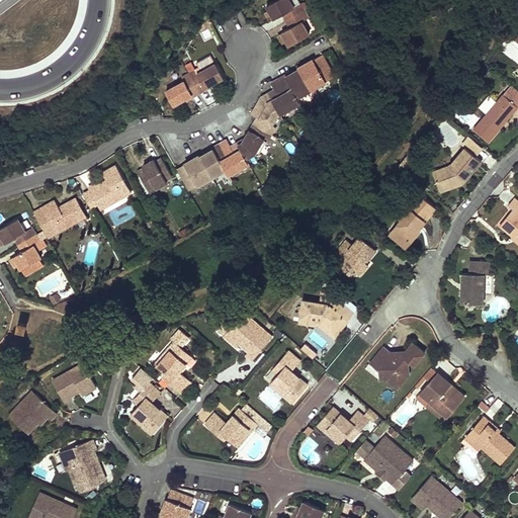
[(283,12),(287,18),(301,11),(297,3),(290,7),(286,0),(272,0),(264,5),(267,10),(272,18),(280,13),(283,12)]
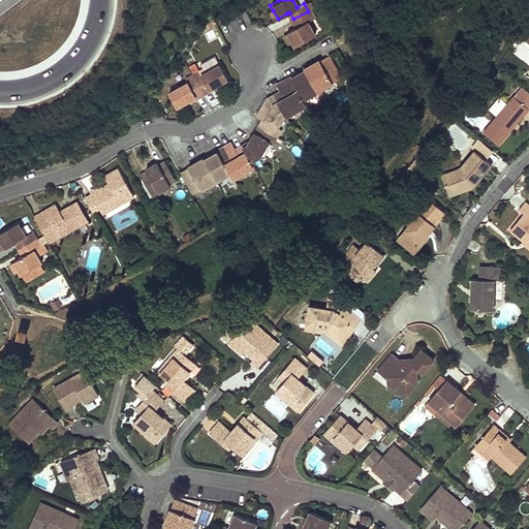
[(278,19),(273,10),(269,13),(274,22),(278,19)]
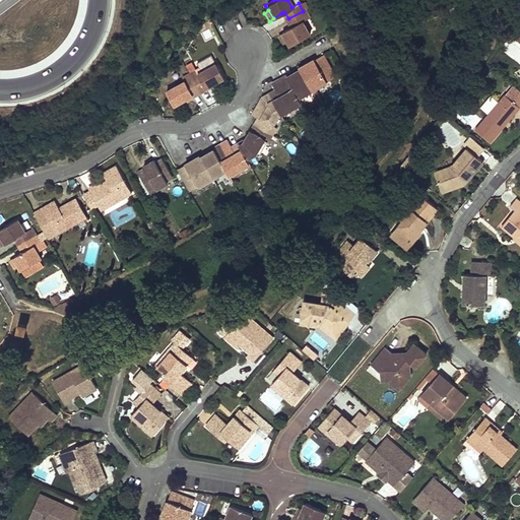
[(307,16),(303,11),(288,18),(293,24),(288,26),(281,31),(285,40),(288,45),(308,34),(301,20),(307,16)]
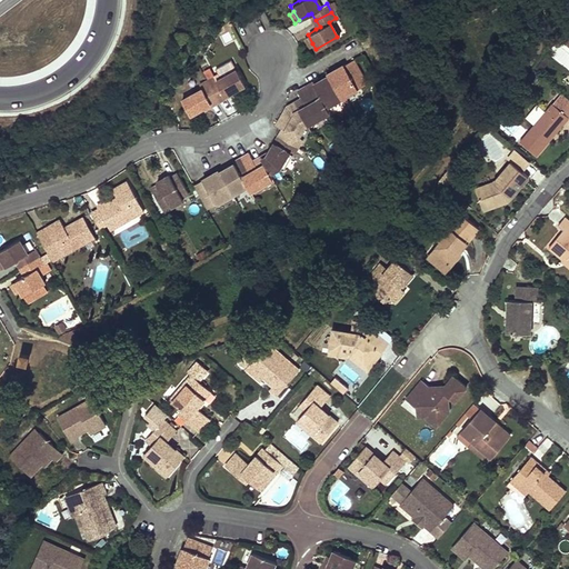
[(308,35),(303,38),(308,47),(312,43),(308,35)]
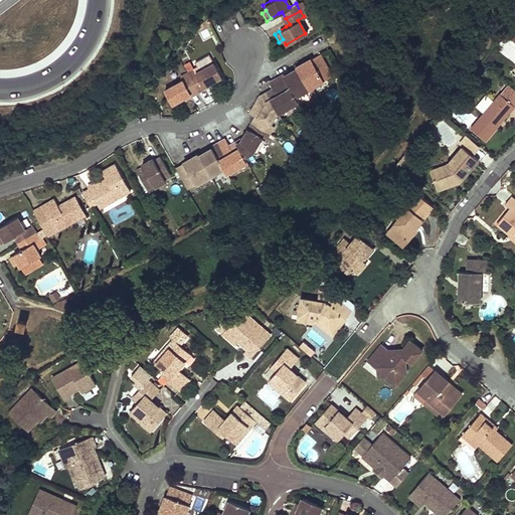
[(514,61),(514,44),(504,39),(497,53),(514,61)]
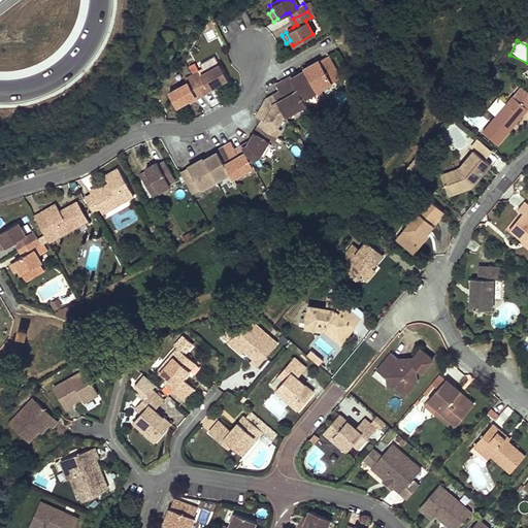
[(318,60),(309,65),(312,68),(308,71),(306,69),(304,69),(316,90),(337,77),(326,56),(318,60)]
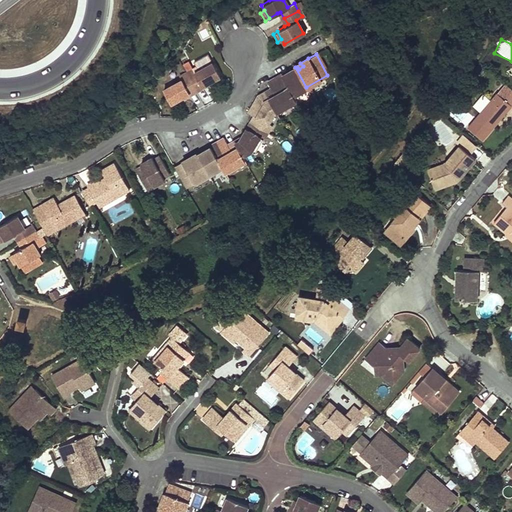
[(196,70),(212,62),(208,55),(193,63),(196,70)]
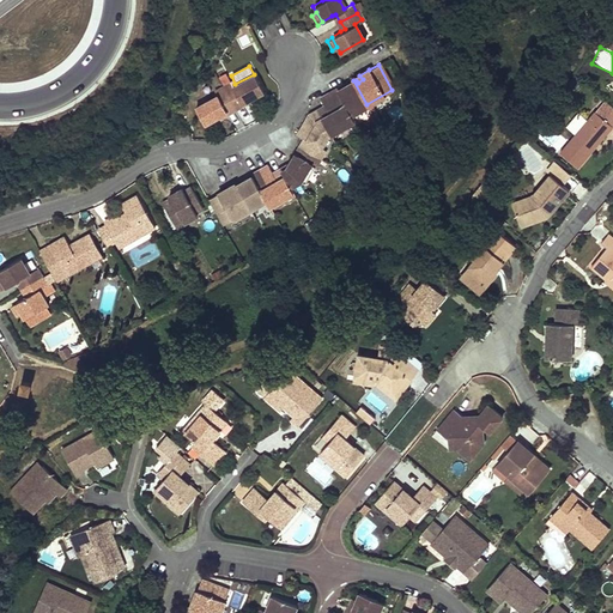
[(230,82),(222,87),(231,104),(238,101),(240,103),(262,91),(254,74),(231,86),(230,82)]
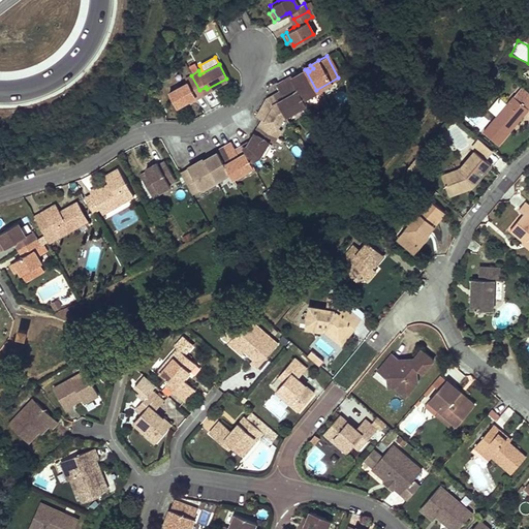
[(290,78),(289,76),(283,81),(290,94),(298,90),(303,98),(316,90),(305,69),(298,74),(290,78)]
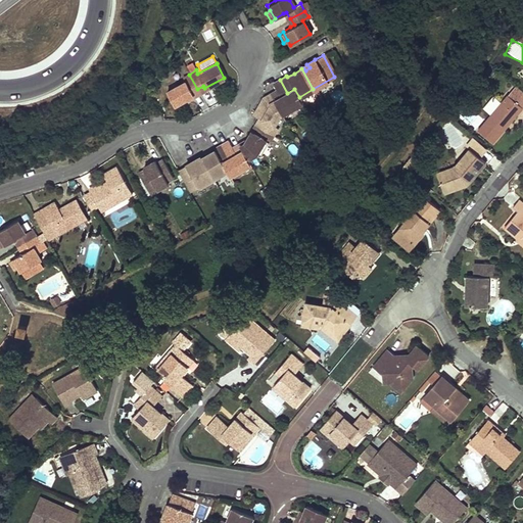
[(197,89),(189,75),(183,77),(184,80),(167,91),(173,104),(192,94),(190,92),(197,89)]
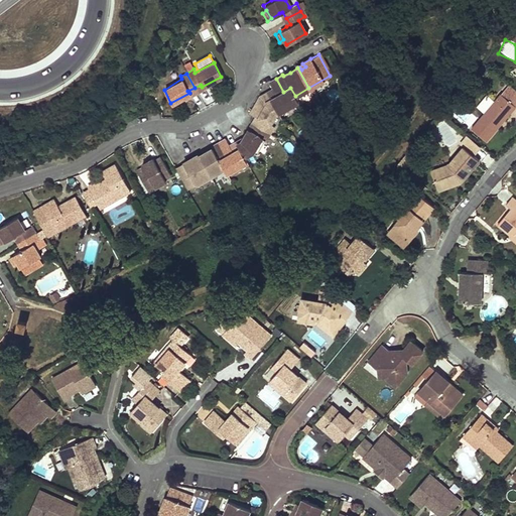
[(273,94),(270,95),(272,98),(271,99),(277,112),(297,100),(295,96),(290,88),(283,92),(276,79),(269,83),(272,89),(273,94)]
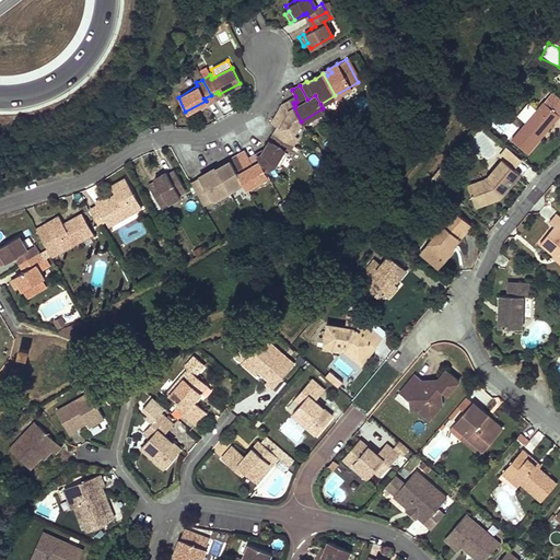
[(559,97),(552,92),(544,103),(559,116),(559,97)]
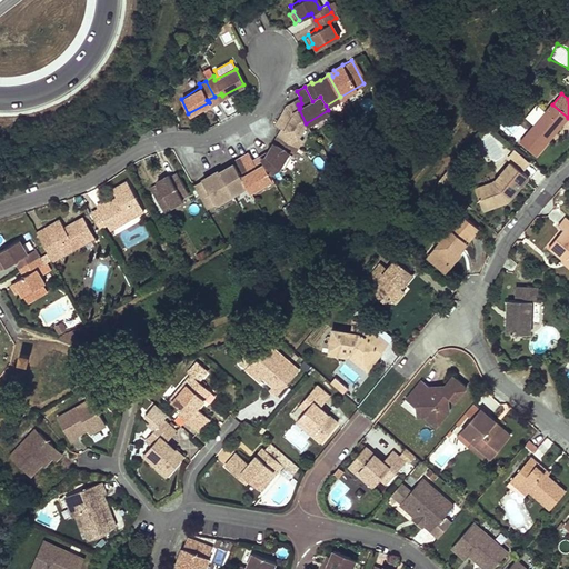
[(300,139),(296,136),(306,123),(299,109),(300,108),(298,105),(296,100),(286,107),(275,125),(281,128),(278,136),(295,146),(300,139)]
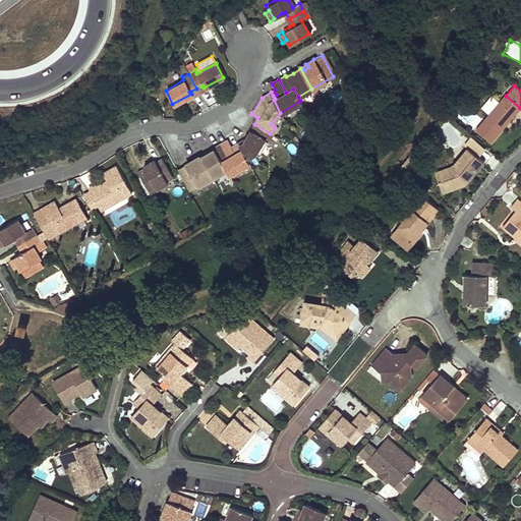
[(506,126),(508,124),(520,108),(506,96),(476,131),(491,143),(506,126)]
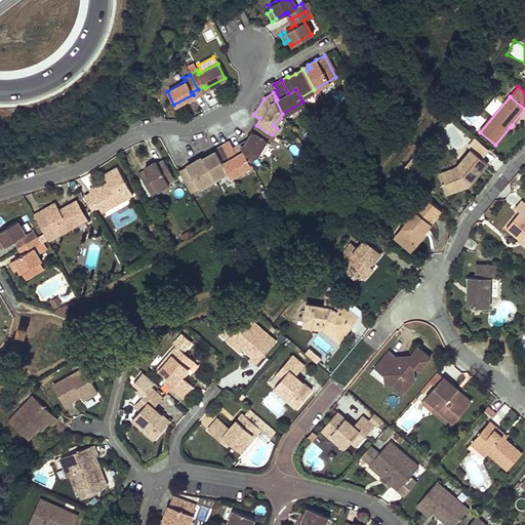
[(247,144),(241,147),(242,149),(251,164),(256,159),(259,160),(272,134),(256,125),(248,137),(246,142),(247,144)]
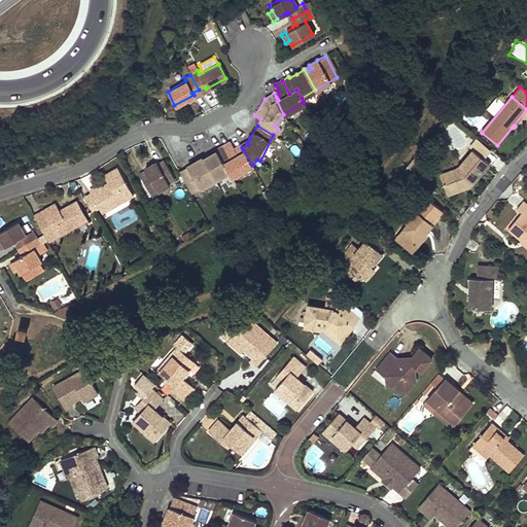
[(230,142),(222,146),(230,160),(224,165),(229,172),(232,177),(252,165),(243,149),(237,152),(233,147),(230,142)]
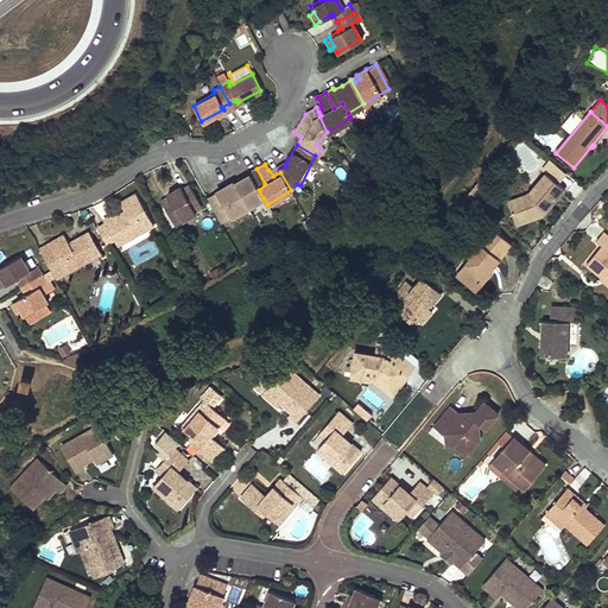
[(251,175),(242,179),(234,184),(247,207),(264,198),(259,190),(265,184),(257,169),(249,172),(251,175)]
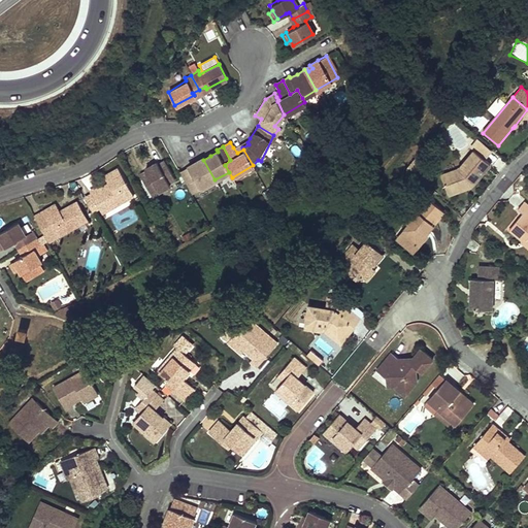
[(265,156),(272,159),(276,150),(269,146),(265,156)]
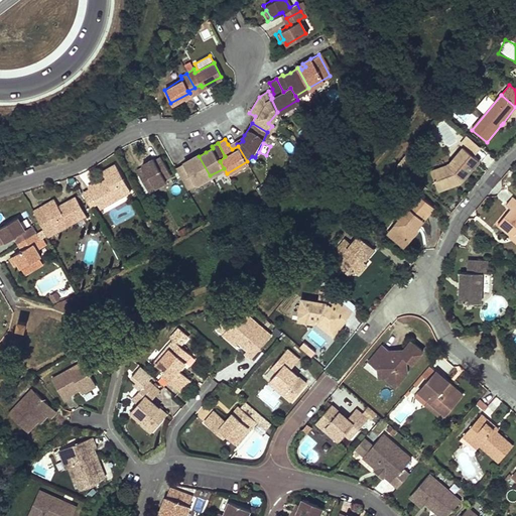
[(448,165),(432,172),(438,191),(457,185),(459,182),(460,183),(479,161),(464,148),(448,165)]
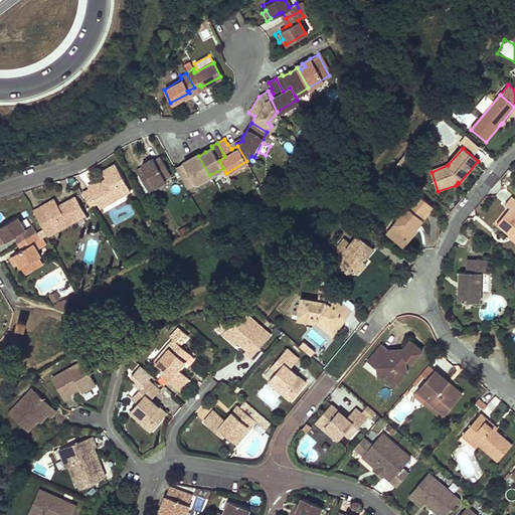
[(197,154),(189,158),(191,162),(195,160),(195,158),(198,156),(197,154)]
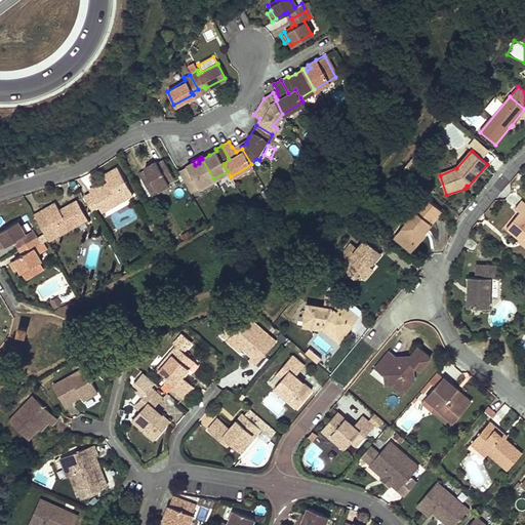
[(421,162),(414,157),(406,166),(413,172),(421,162)]
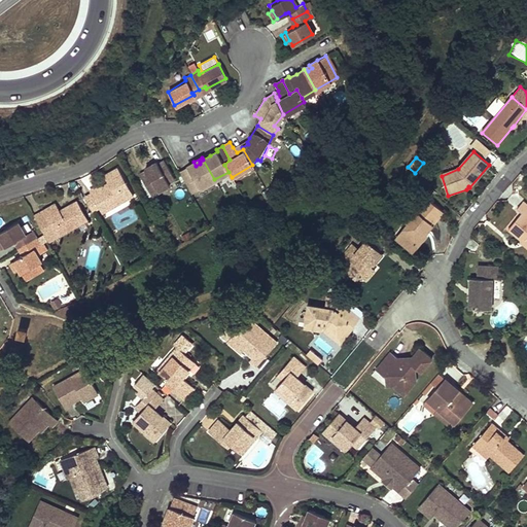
[(186,167),(178,171),(190,192),(214,179),(203,160),(200,162),(200,164),(196,166),(194,162),(186,167)]
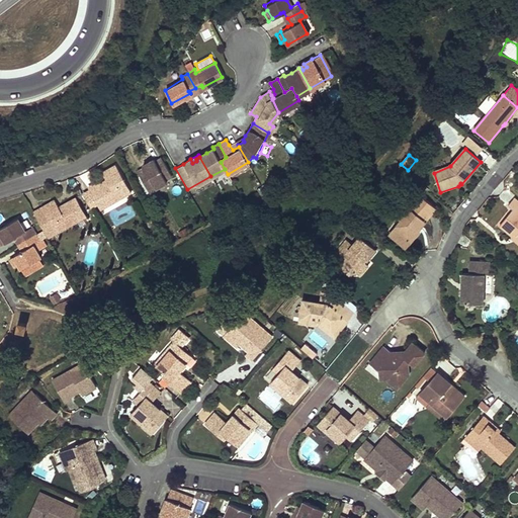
[(138,174),(146,188),(154,184),(155,187),(166,182),(165,179),(171,176),(162,160),(155,163),(153,160),(153,159),(142,165),(143,167),(145,170),(138,174)]
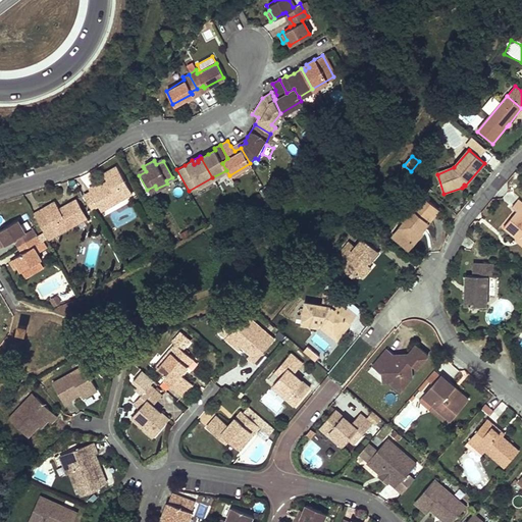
[(411,171),(404,165),(401,169),(408,174),(411,171)]
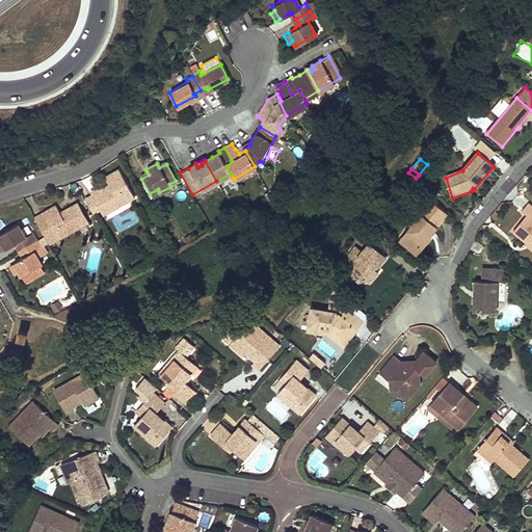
[(91,195),(99,210),(106,207),(112,209),(134,197),(118,170),(105,177),(110,188),(108,189),(104,188),(99,191),(98,189),(89,193),(91,195)]
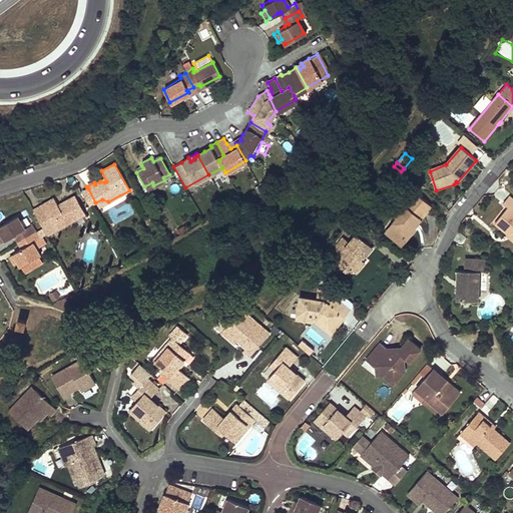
[(401,171),(394,166),(387,174),(392,178),(395,176),(401,171)]
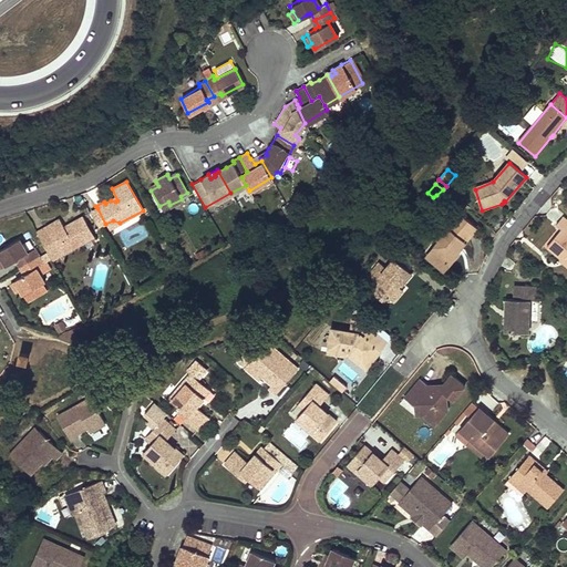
[(433,197),(428,193),(423,198),(429,202),(433,197)]
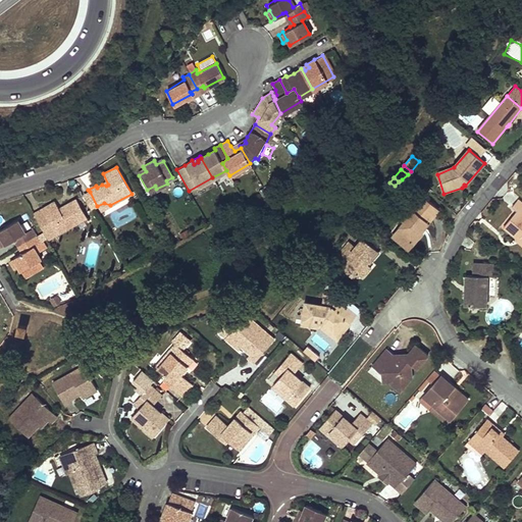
[(97,206),(90,192),(83,196),(91,210),(97,206)]
